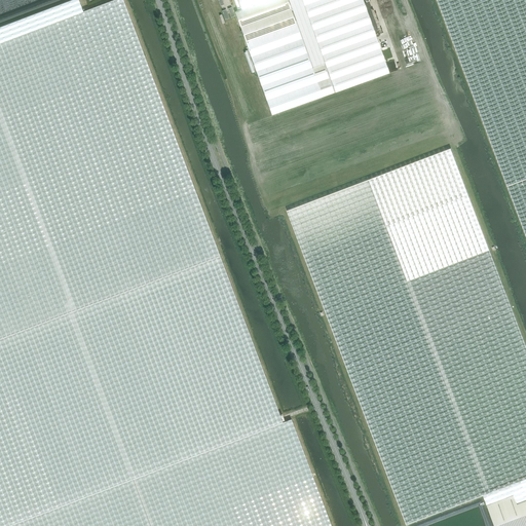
[(122,0),(111,0),(0,41),(0,338),(101,300),(205,261),(220,256),(122,0)]
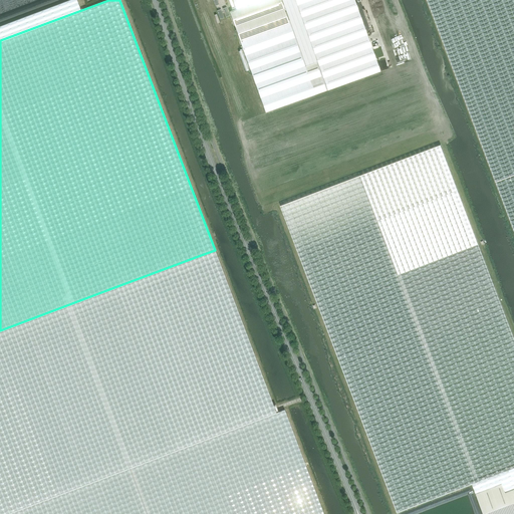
[(231,11),(229,11),(240,41),(266,112),(381,71),(354,0),(273,0),(237,13),(236,10),(231,12),(231,11)]
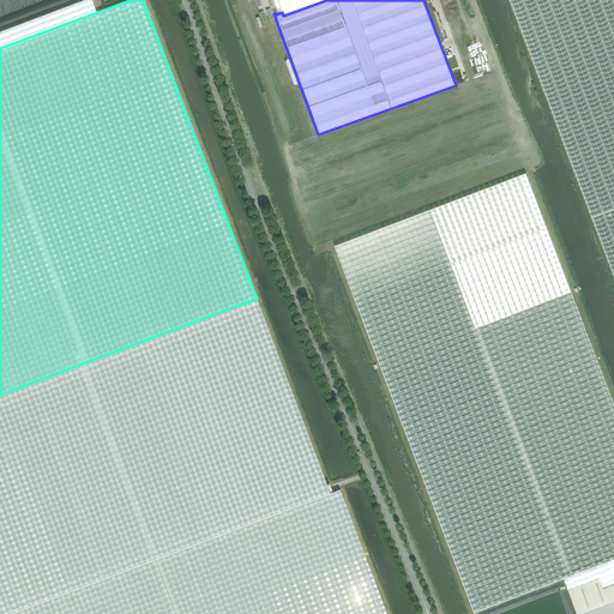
[(277,0),(282,12),(283,16),(326,0),(277,0)]
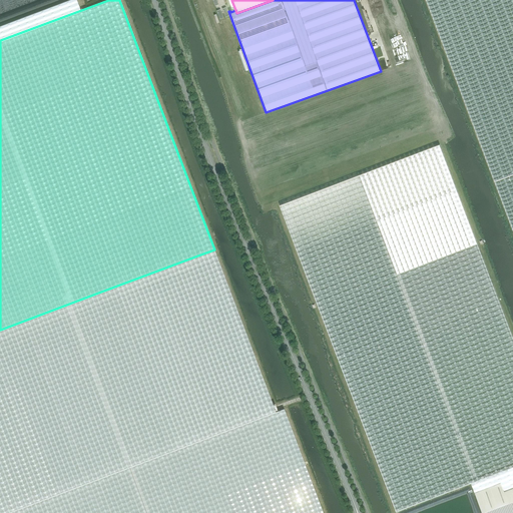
[(512,0),(427,0),(495,181),(512,173),(512,0)]
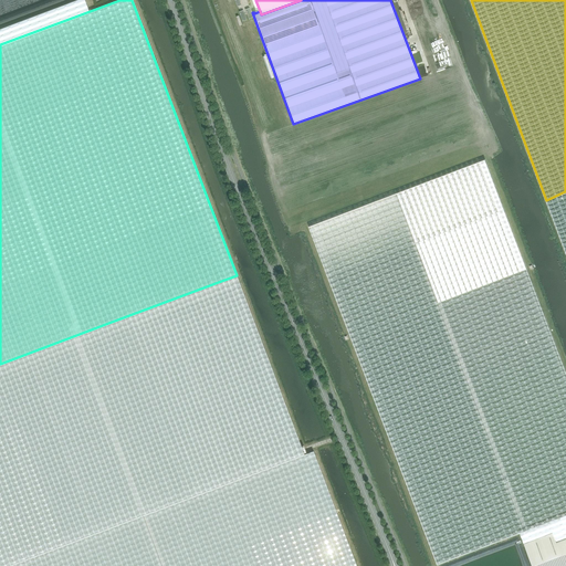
[(565,373),(485,159),(308,227),(438,565),(520,533),(527,553),(565,537),(565,373)]
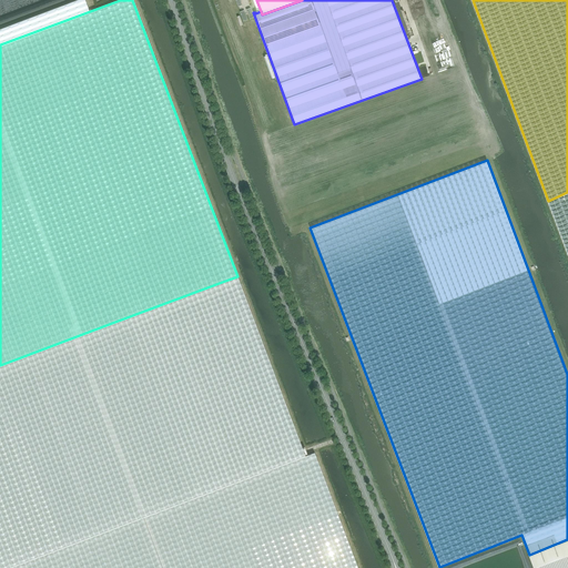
[(567,192),(548,201),(567,253),(567,192)]
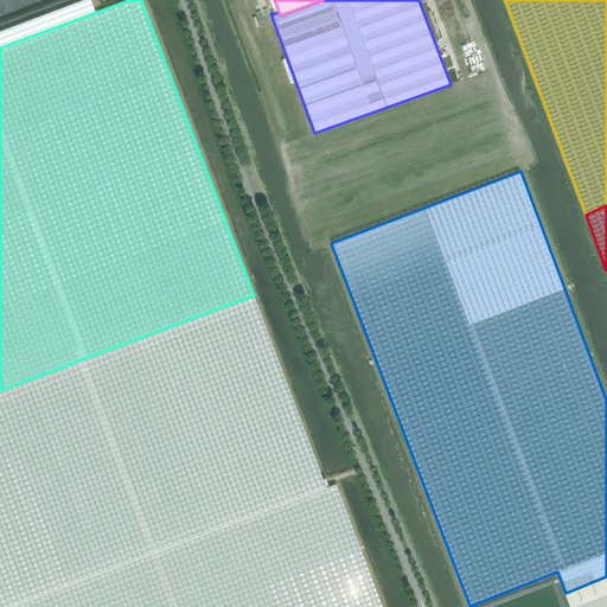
[(0,390),(0,606),(382,606),(336,484),(326,487),(273,346),(254,295),(237,301),(116,346),(0,390)]
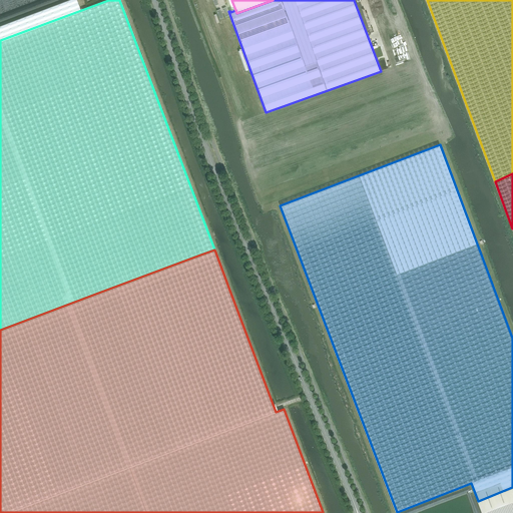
[(512,512),(512,487),(478,501),(482,512),(512,512)]
